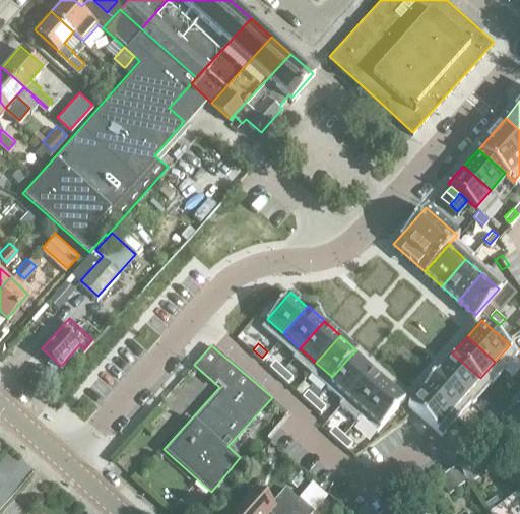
[(332,377),(329,380),(346,395),(370,369),(352,354),(332,377)]
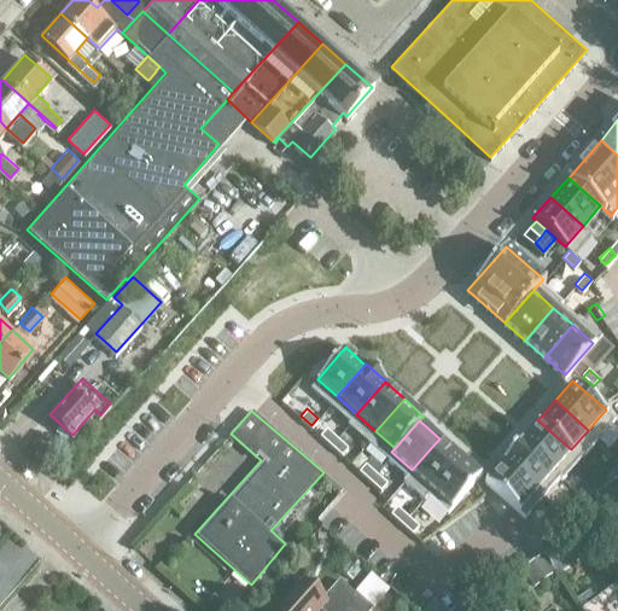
[(537,420),(520,440),(553,469),(571,449),(537,420)]
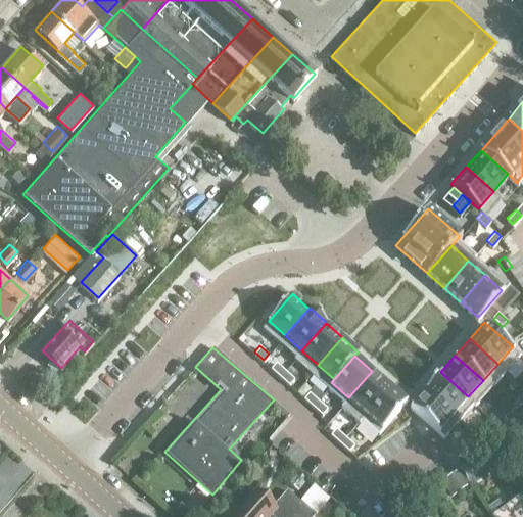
[(276,360),(271,366),(280,374),(285,368),(276,360)]
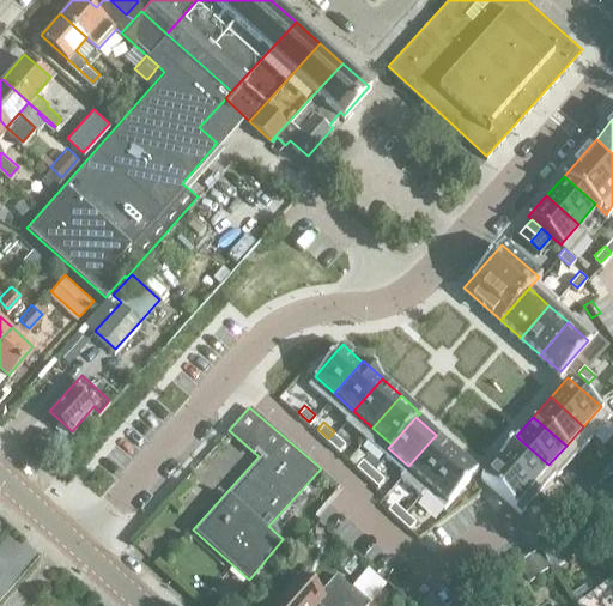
[(334,431),(328,438),(339,448),(346,441),(334,431)]
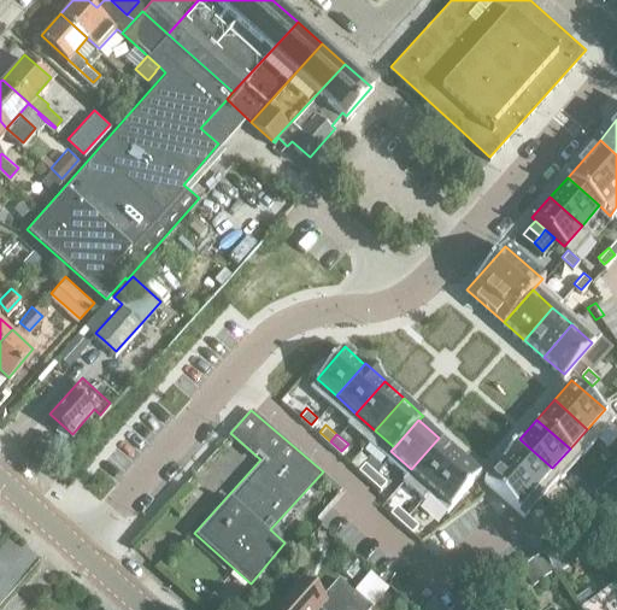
[(439,438),(411,469),(430,486),(432,486),(458,455),(439,438)]
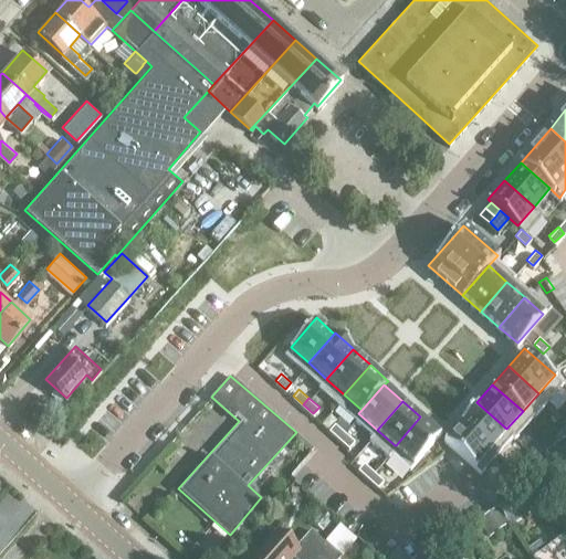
[(475,401),(460,420),(461,420),(491,446),(506,429),(477,402),(475,401)]
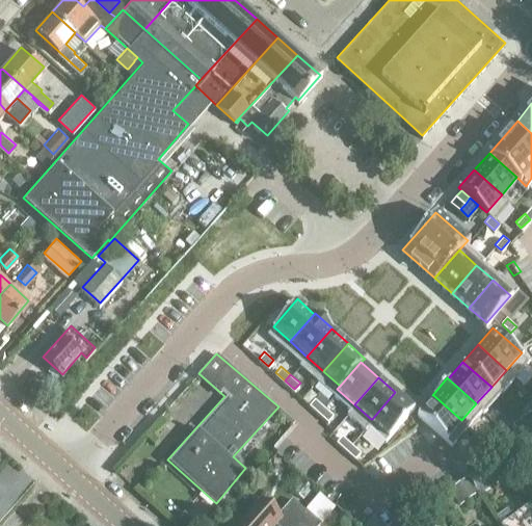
[(395,392),(372,419),(388,434),(411,406),(395,392)]
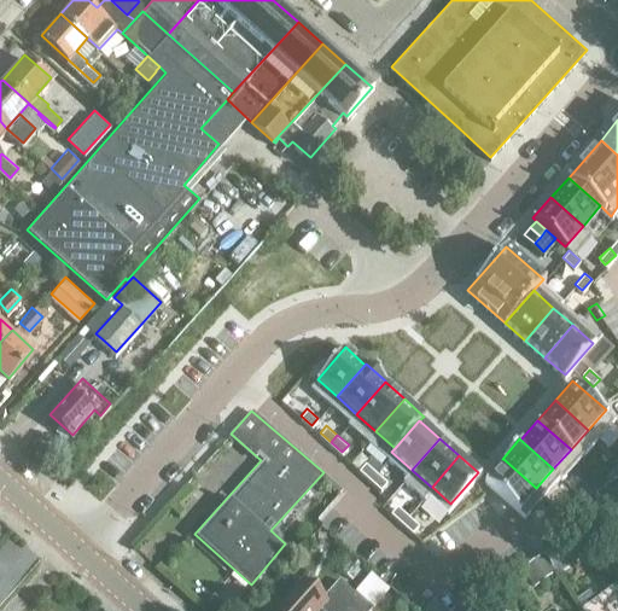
[(503,459),(485,479),(518,508),(536,488),(503,459)]
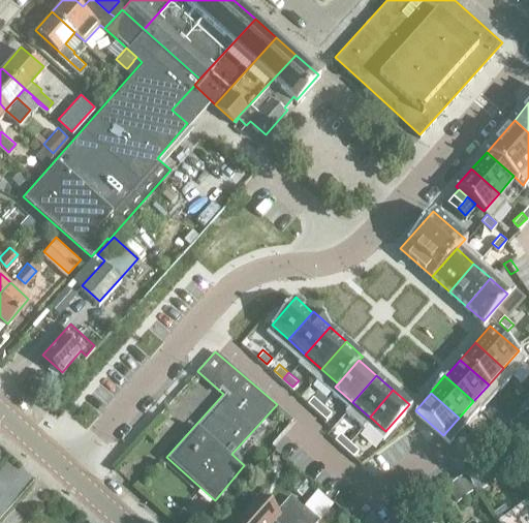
[(316,409),(321,403),(312,395),(307,402),(316,409)]
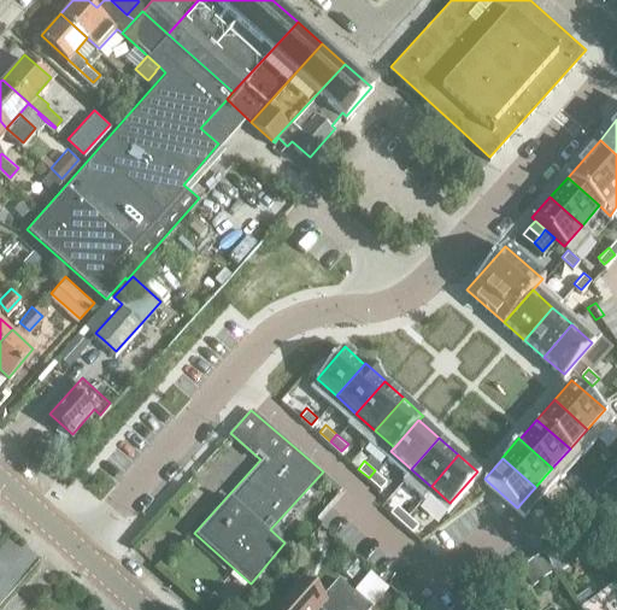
[(386,479),(375,470),(369,477),(380,487),(386,479)]
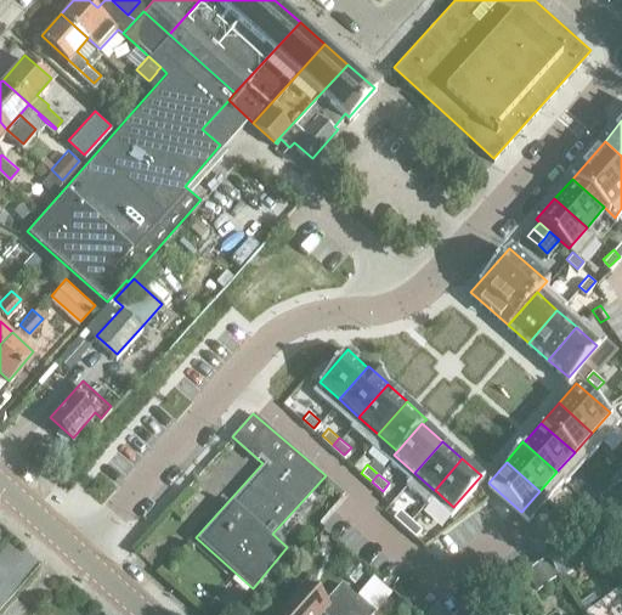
[(621,475),(611,484),(617,492),(621,487),(621,475)]
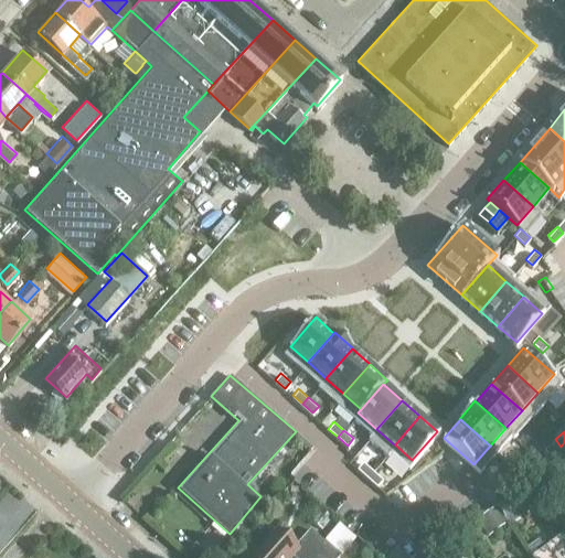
[(555,439),(544,448),(550,454),(561,447),(555,439)]
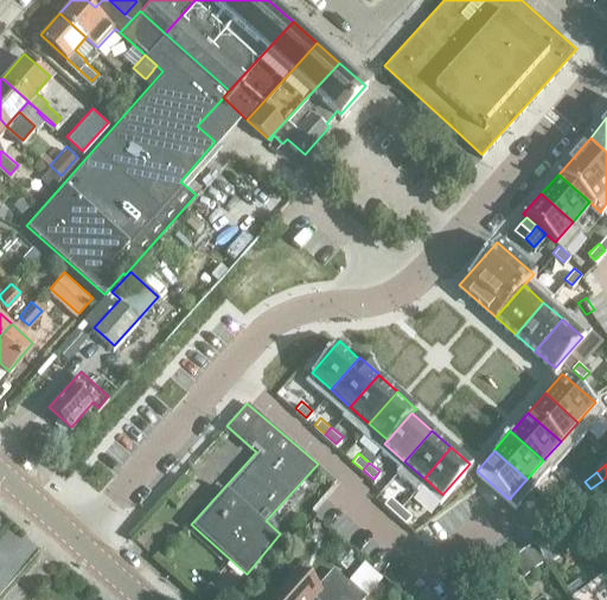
[(569,502),(563,495),(553,503),(558,510),(569,502)]
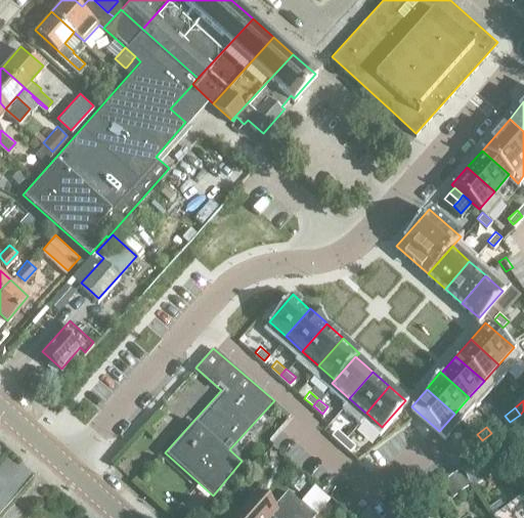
[(337,428),(332,434),(340,442),(346,435),(337,428)]
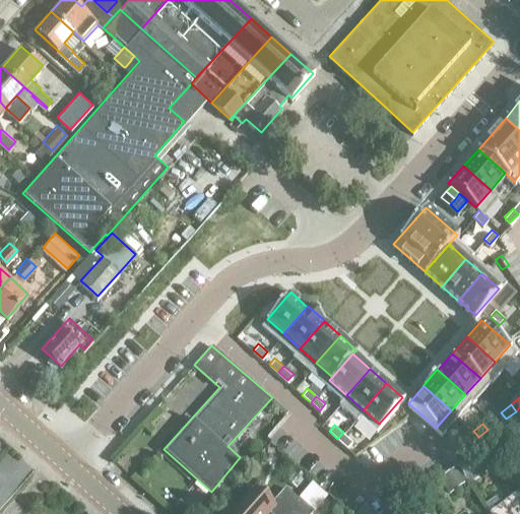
[(478,437),(473,431),(464,438),(468,445),(478,437)]
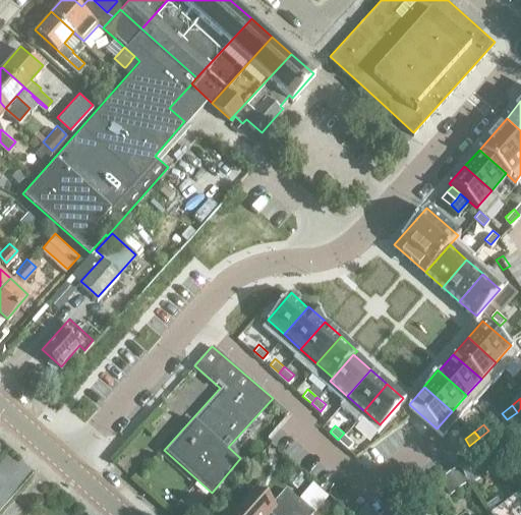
[(344,433),(338,440),(348,447),(353,441),(344,433)]
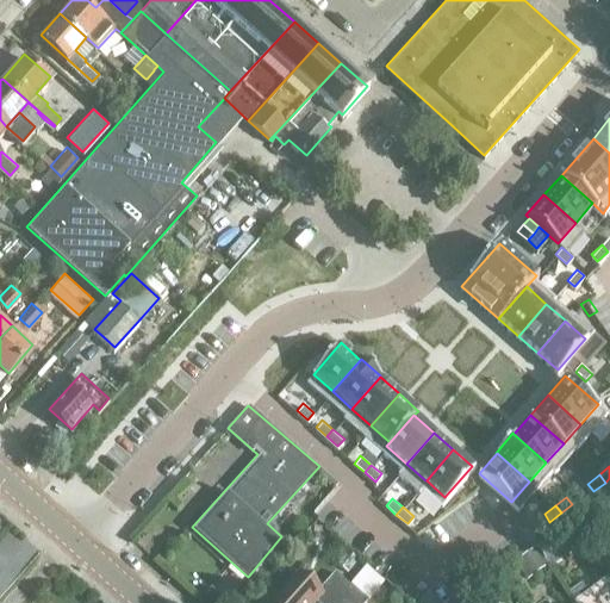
[(546,558),(567,544),(556,528),(536,544),(546,558)]
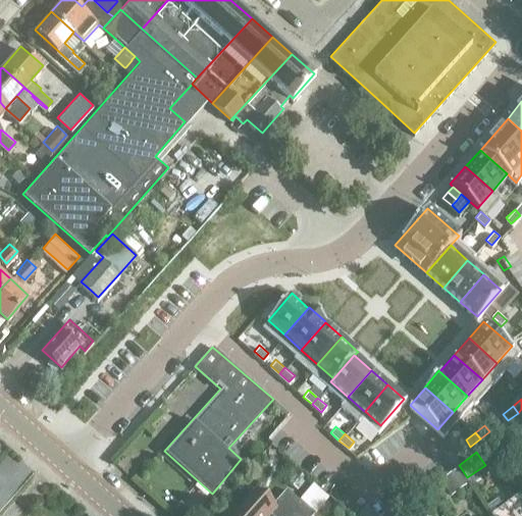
[(297,486),(306,477),(296,468),(288,478),(297,486)]
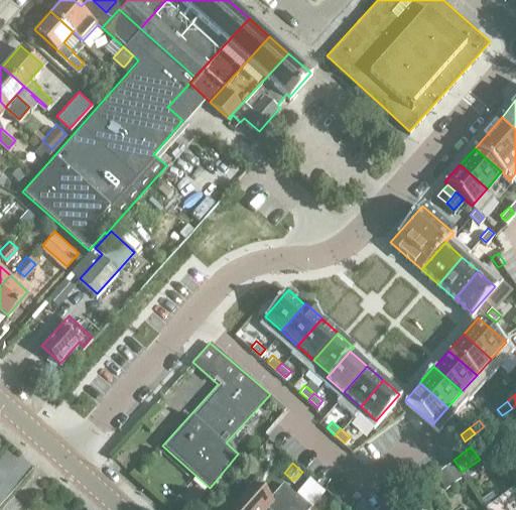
[(312,497),(320,487),(308,478),(300,487),(312,497)]
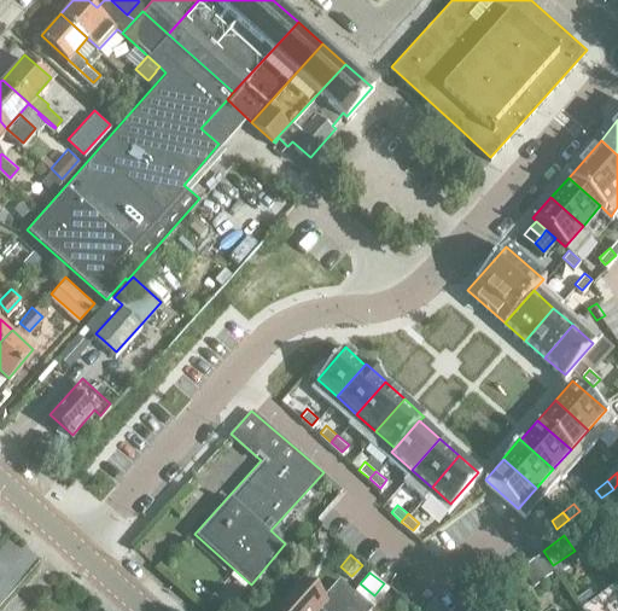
[(312,610),(319,604),(327,610),(332,610),(354,588),(339,576),(324,594),(302,576),(269,610),(312,610)]
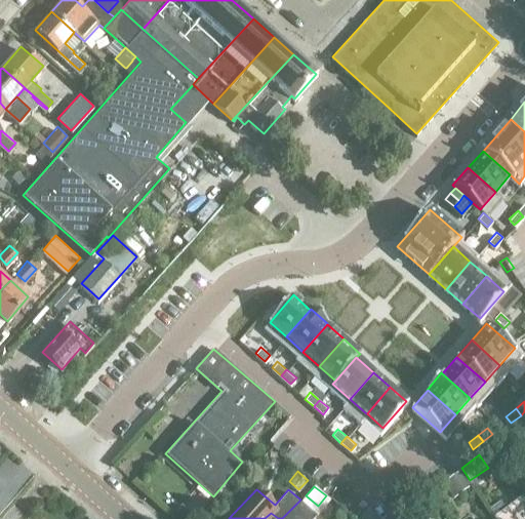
[(434,516),(444,508),(430,489),(409,506),(418,518),(430,518),(434,516)]
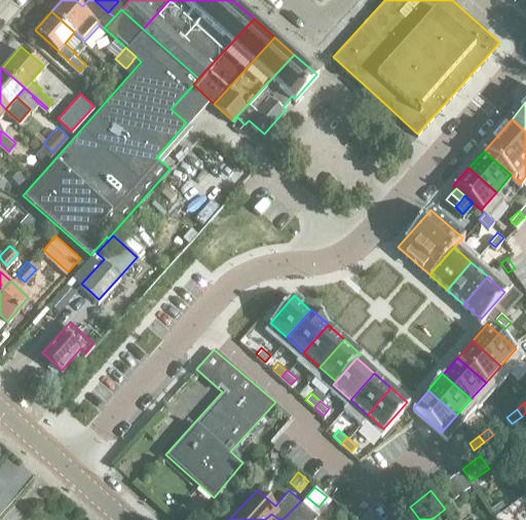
[(495,516),(498,519),(525,519),(525,494),(495,516)]
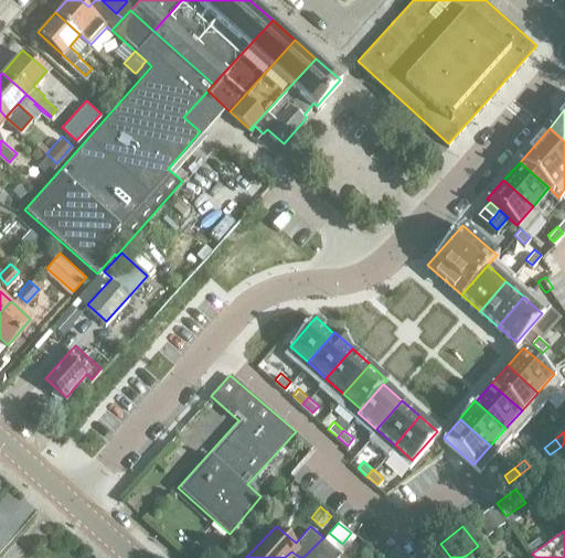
[(323,537),(304,557),(334,557),(340,553),(323,537)]
